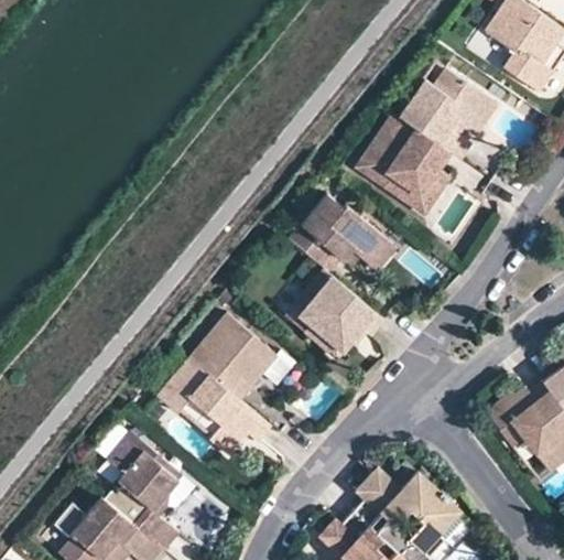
[(563,30),(520,0),(503,0),(483,32),(512,52),(501,68),(537,92),(551,71),(541,64),(554,43),(563,30)]
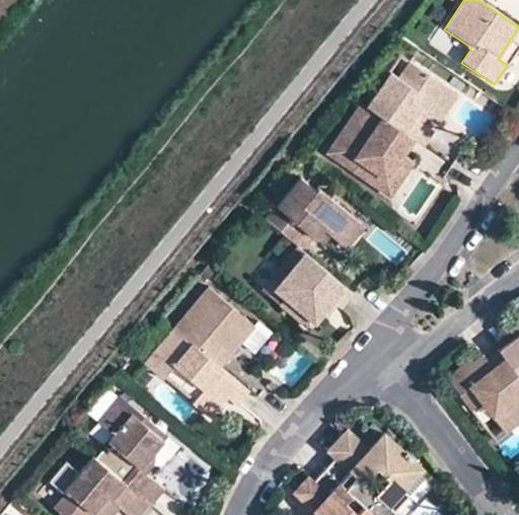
[(517,10),(518,0),(501,0),(501,8),(517,10)]
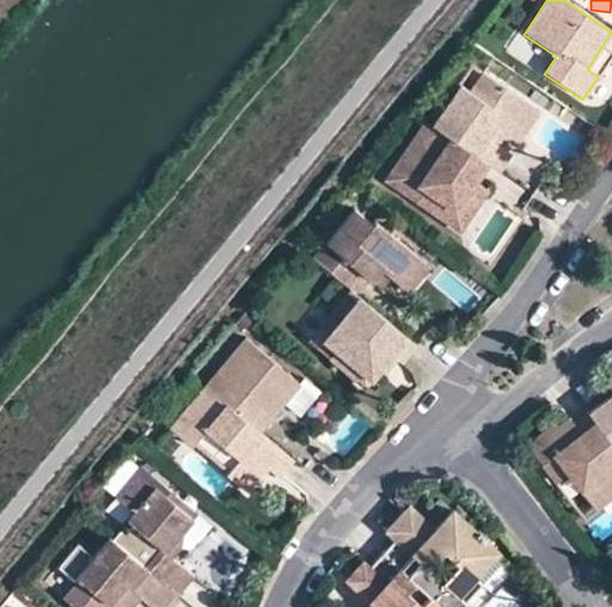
[(611,55),(611,54),(601,47),(587,69),(598,77),(611,55)]
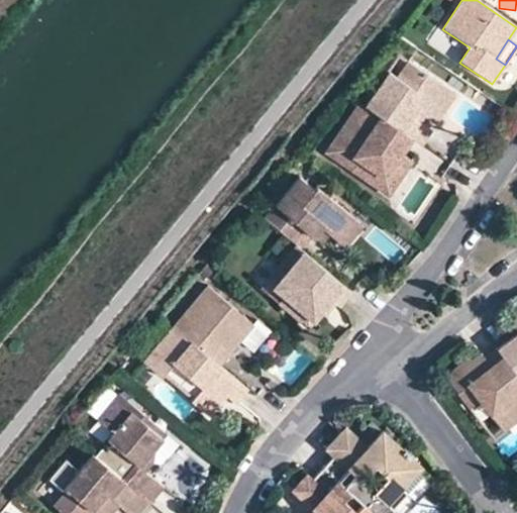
[(444,87),(408,63),(398,79),(389,73),(366,107),(405,134),(412,139),(422,145),(431,131),(420,123),(412,118),(416,111),(424,116),(444,87)]
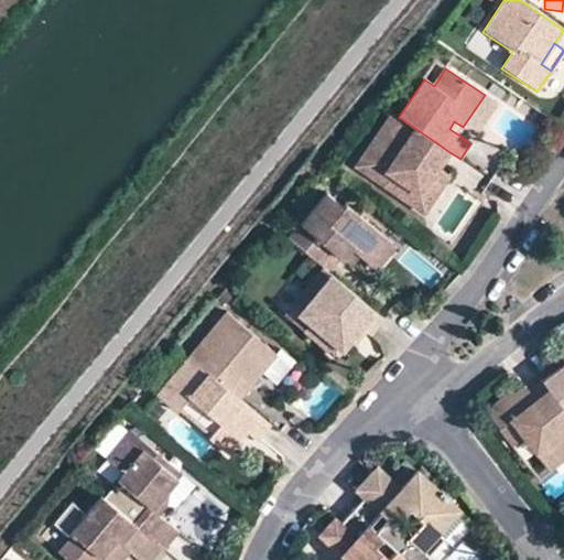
[(498,104),(485,95),(463,127),(476,137),(498,104)]
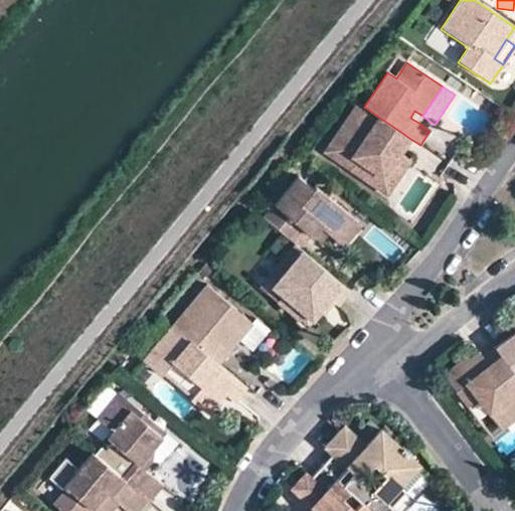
[(364,107),(358,103),(324,153),(346,168),(352,158),(394,186),(410,162),(399,154),(392,150),(403,134),(364,107)]
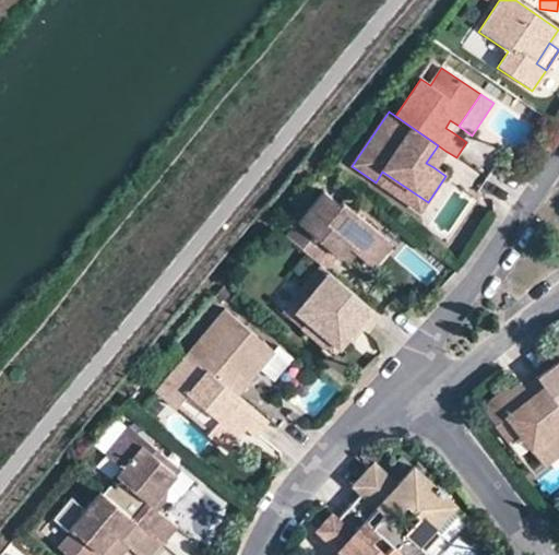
[(459,126),(450,120),(445,128),(454,133),(459,126)]
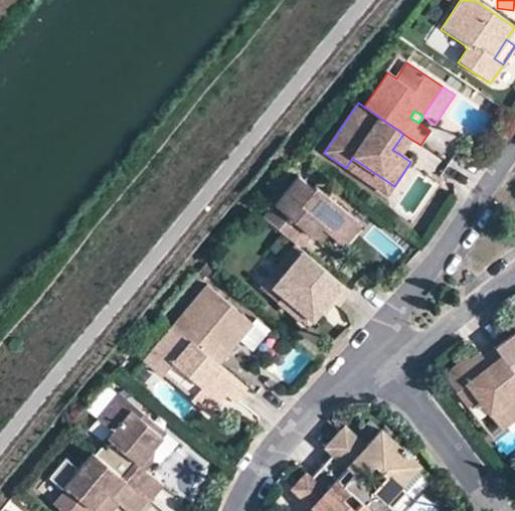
[(410,139),(403,134),(392,150),(399,154),(410,139)]
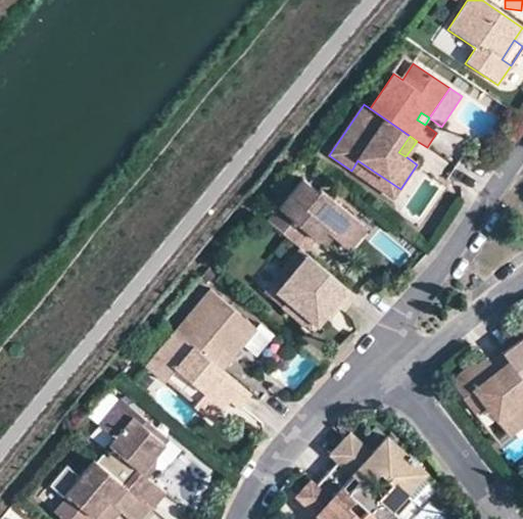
[(400,189),(358,160),(351,171),(393,199),(400,189)]
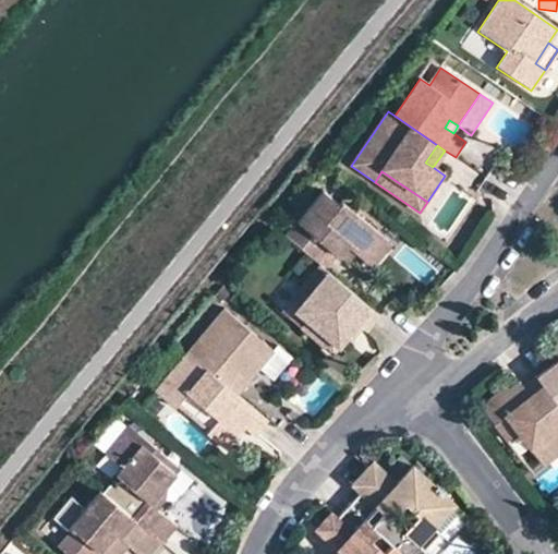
[(340,207),(324,193),(287,238),(302,251),(349,225),(341,205),(340,207)]
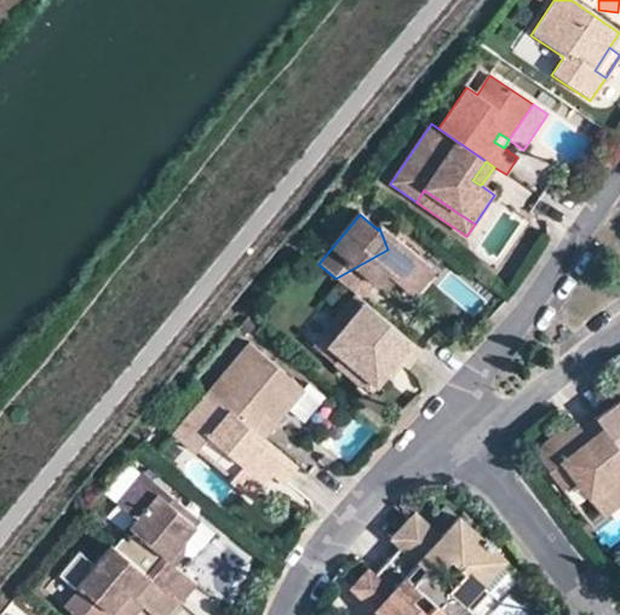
[(428,266),(382,226),(379,228),(388,249),(336,279),(352,293),(366,277),(366,279),(378,287),(388,276),(396,283),(406,292),(428,266)]
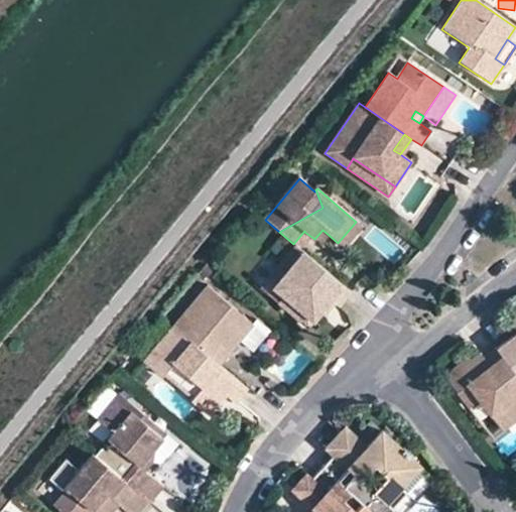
[(364,228),(356,222),(338,243),(346,250),(364,228)]
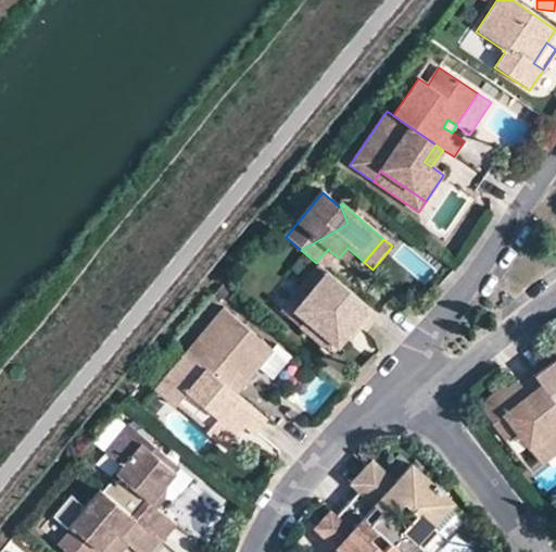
[(355,254),(348,248),(339,258),(346,265),(355,254)]
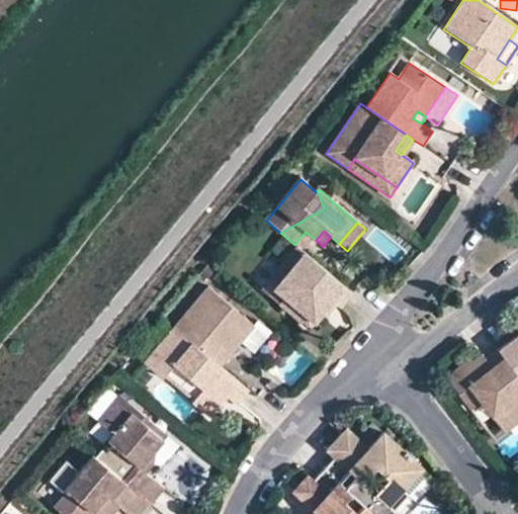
[(352,293),(297,248),(267,284),(294,308),(289,314),(305,327),(318,311),(328,300),(332,303),(339,309),(352,293)]
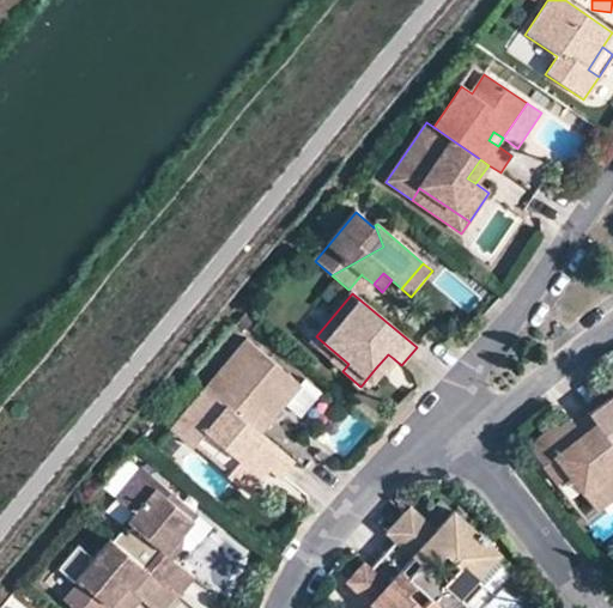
[(349,364),(316,336),(310,344),(343,371),(349,364)]
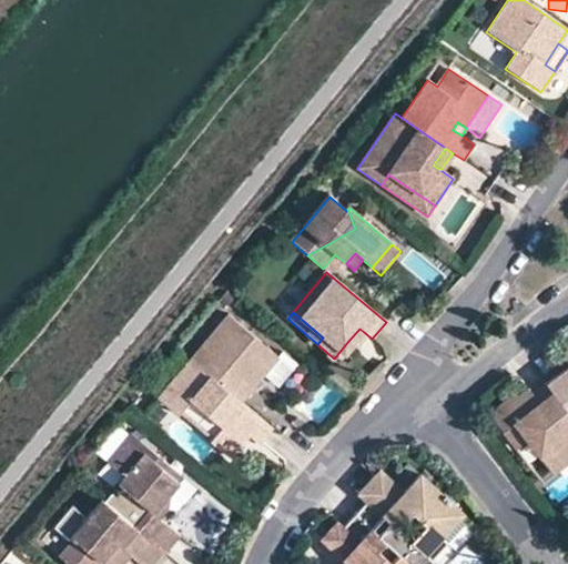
[(279,358),(229,316),(191,361),(192,362),(241,403),(252,389),(246,384),(254,375),(264,374),(279,358)]
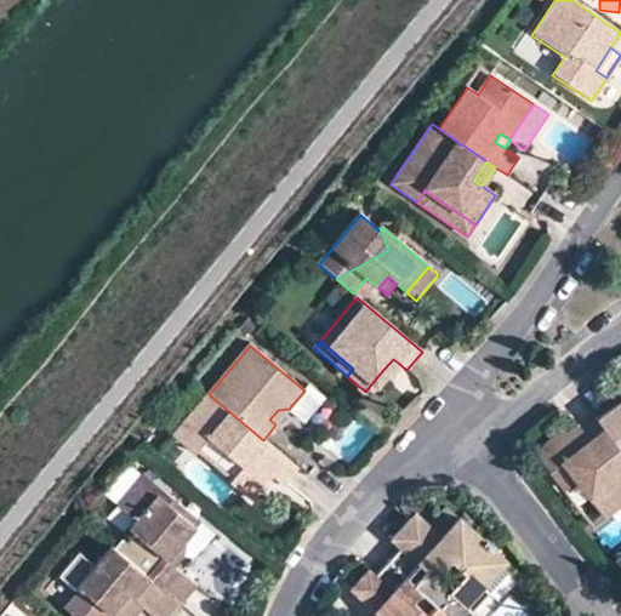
[(398,363),(393,359),(381,372),(386,376),(398,363)]
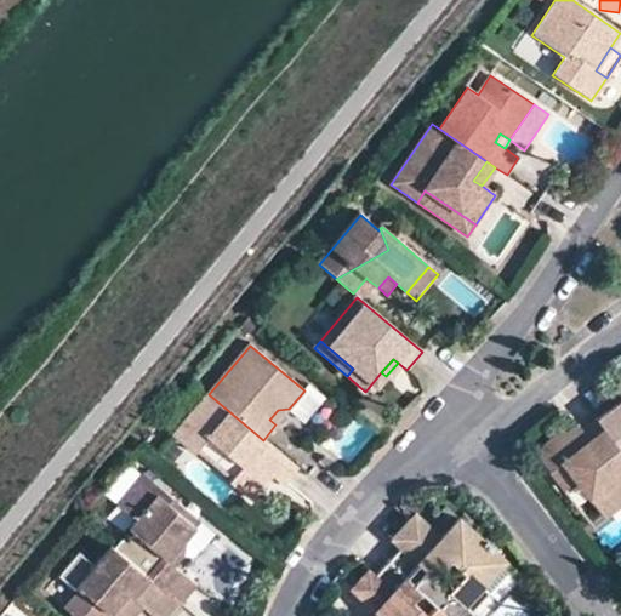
[(620,387),(620,388),(620,403),(598,422),(620,451),(620,387)]
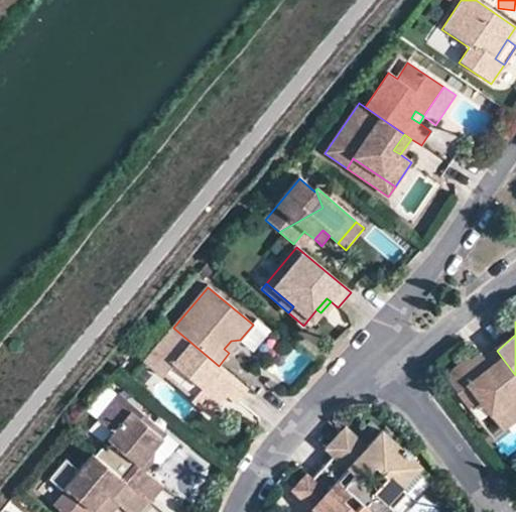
[(219,366),(174,329),(144,364),(160,378),(172,364),(201,388),(189,402),(208,417),(220,402),(215,398),(220,392),(225,396),(235,404),(247,389),(219,366)]
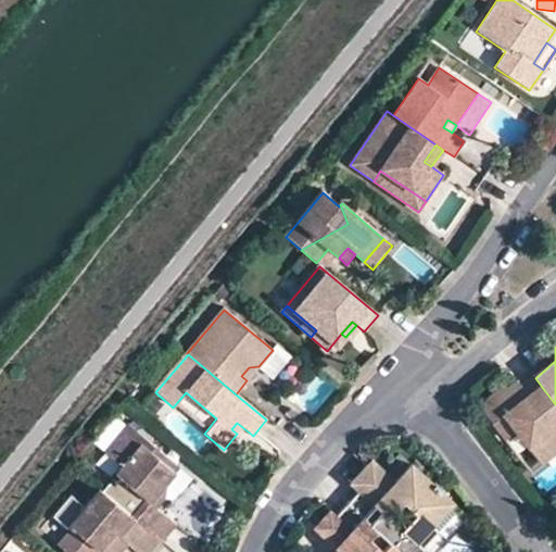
[(258,366),(249,367),(241,376),(247,380),(258,366)]
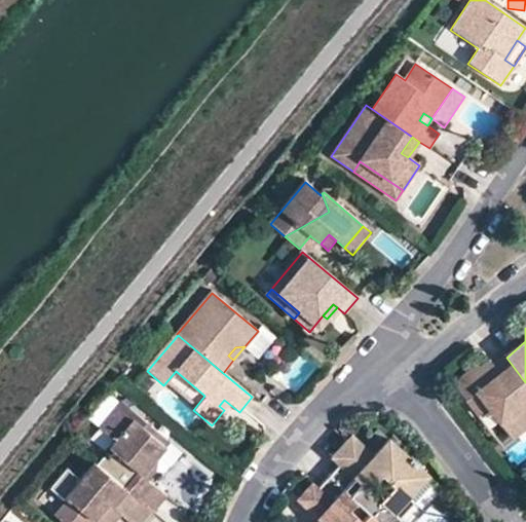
[(525,382),(506,358),(494,367),(484,374),(480,369),(478,366),(461,378),(460,379),(459,381),(459,383),(458,385),(458,388),(458,390),(459,394),(460,395),(479,419),(490,410),(514,442),(525,432),(525,382)]
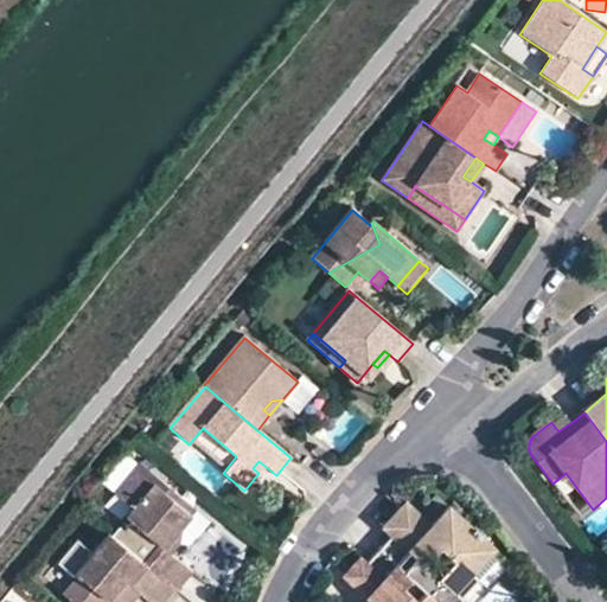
[(570,423),(566,417),(554,426),(558,431),(570,423)]
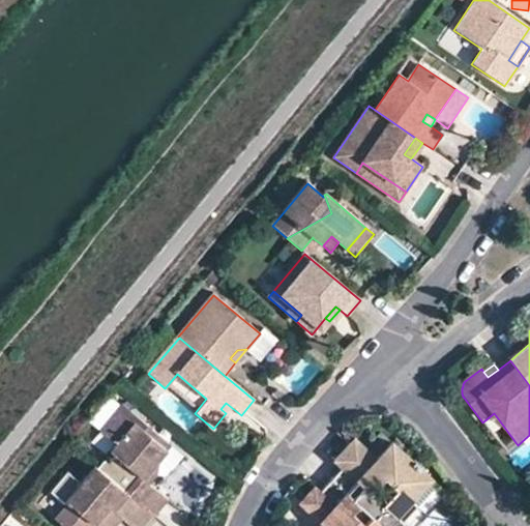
[(231,407),(226,403),(221,409),(226,413),(231,407)]
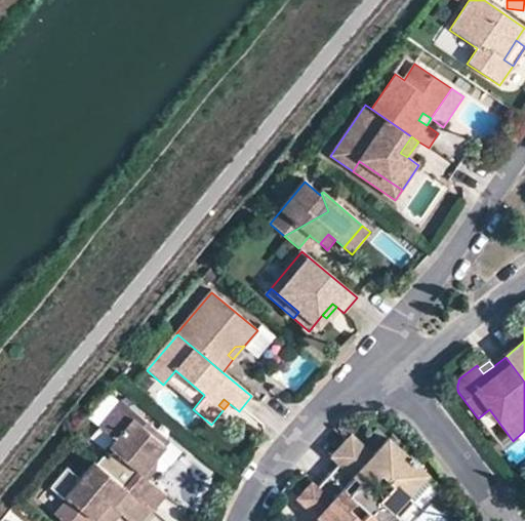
[(169,442),(121,402),(98,428),(114,441),(118,449),(115,453),(109,456),(102,458),(96,465),(150,510),(153,513),(167,496),(154,486),(147,480),(137,472),(140,469),(155,471),(157,456),(169,442)]
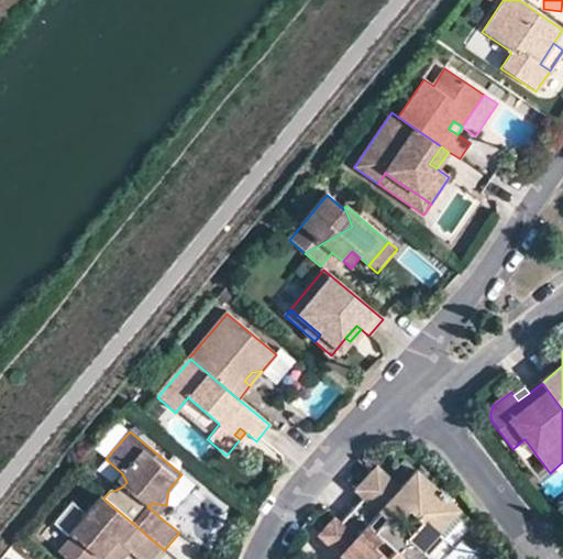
[(550,473),(525,439),(512,449),(539,482),(550,473)]
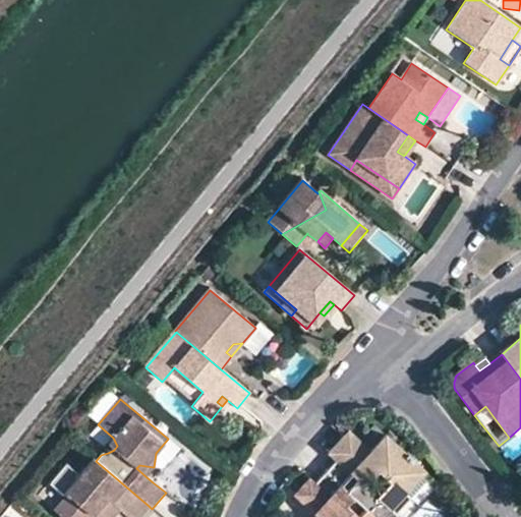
[(405,455),(386,437),(366,458),(344,438),(330,454),(338,461),(327,473),(374,516),(393,516),(410,499),(403,492),(422,470),(412,461),(414,459),(407,452),(405,455)]
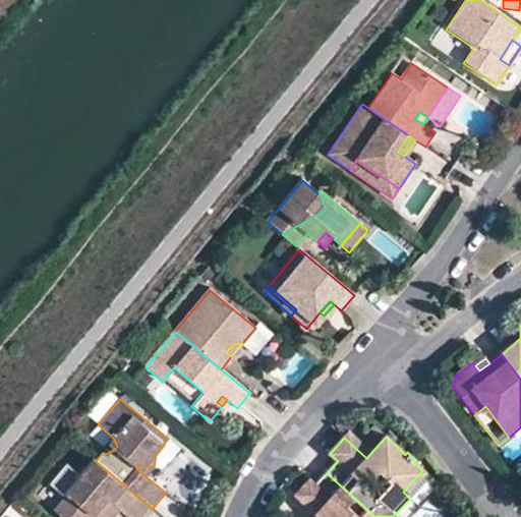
[(117,446),(113,438),(108,445),(114,450),(117,446)]
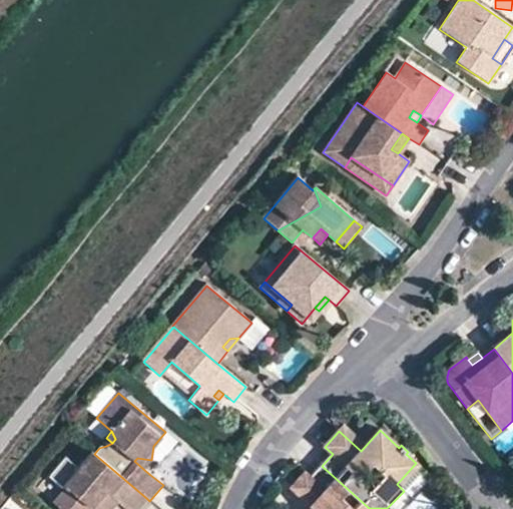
[(94,454),(90,452),(77,468),(64,457),(47,477),(63,490),(51,503),(58,508),(90,508),(99,497),(108,495),(116,502),(123,508),(137,508),(146,498),(94,454)]
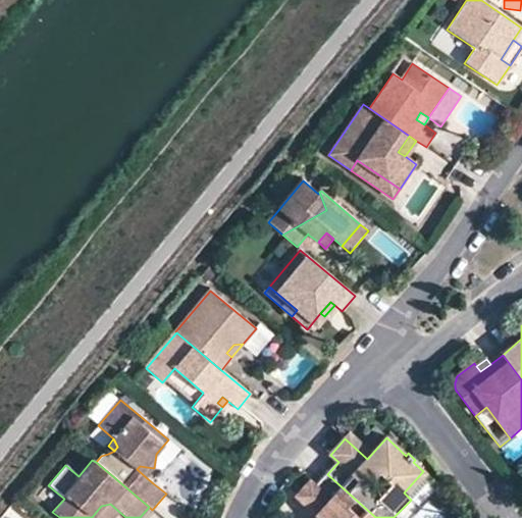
[(154,468),(140,466),(137,469),(146,477),(154,468)]
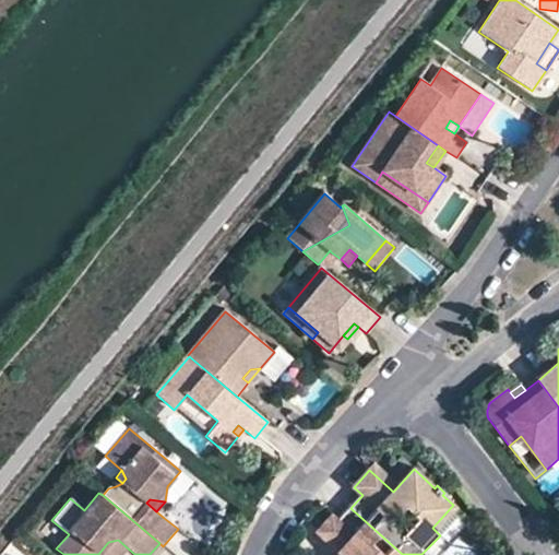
[(402,554),(351,508),(339,521),(331,515),(316,532),(336,552),(334,554),(402,554)]
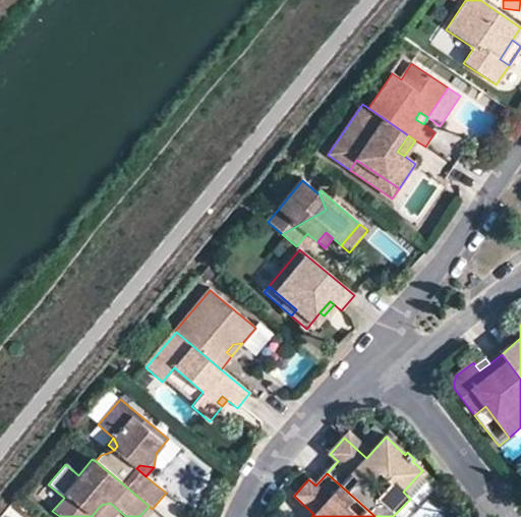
[(113,516),(118,510),(110,503),(101,505),(92,516),(113,516)]
